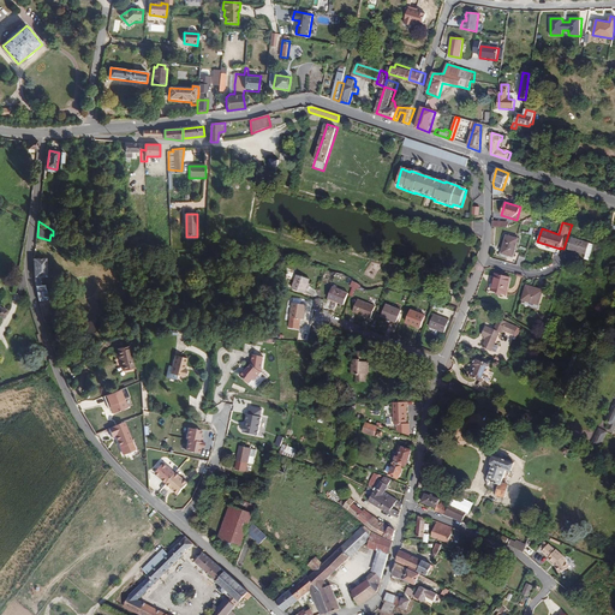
[(514,260),(519,240),(507,237),(502,256),(514,260)]
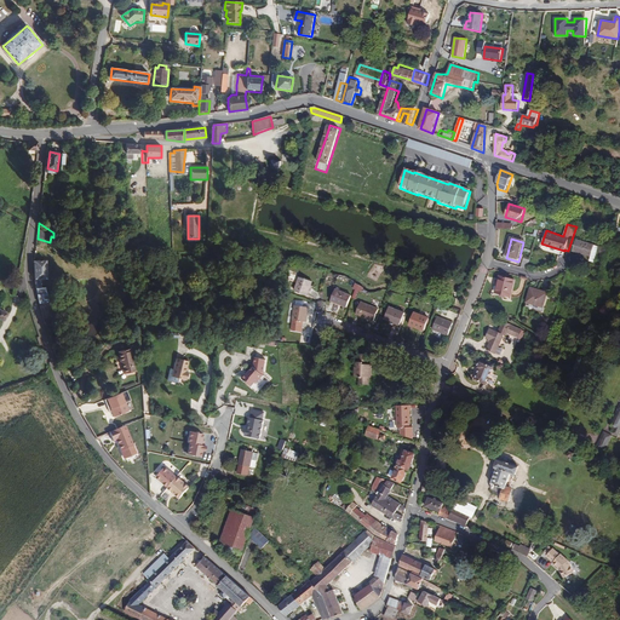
[(592,257),(596,246),(578,240),(574,251),(592,257)]
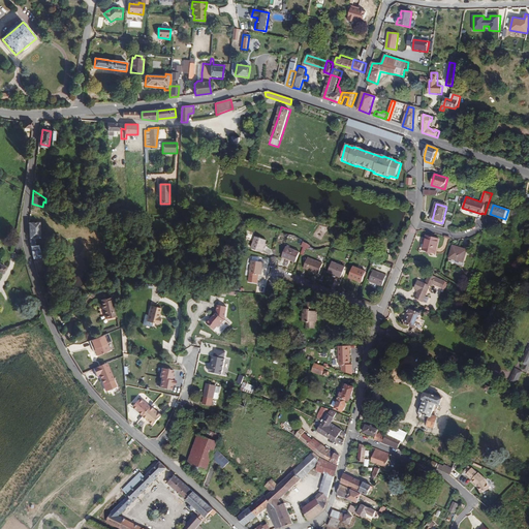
[(40,237),(39,221),(28,221),(28,226),(28,235),(29,242),(31,252),(34,262),(42,261),(38,244),(33,244),(32,237),(40,237)]
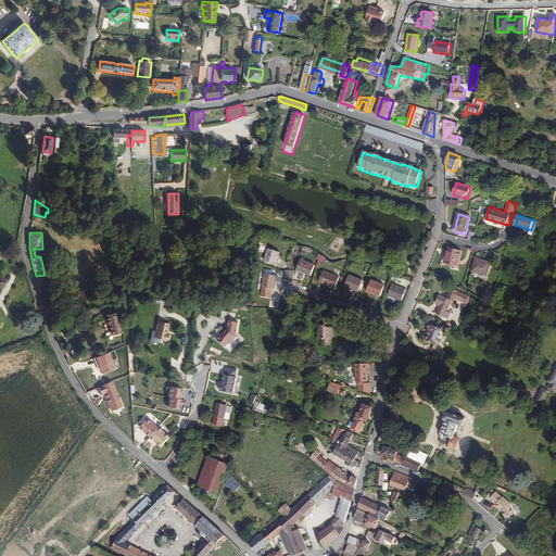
[(458,268),(463,252),(450,249),(449,255),(450,255),(447,265),(458,268)]
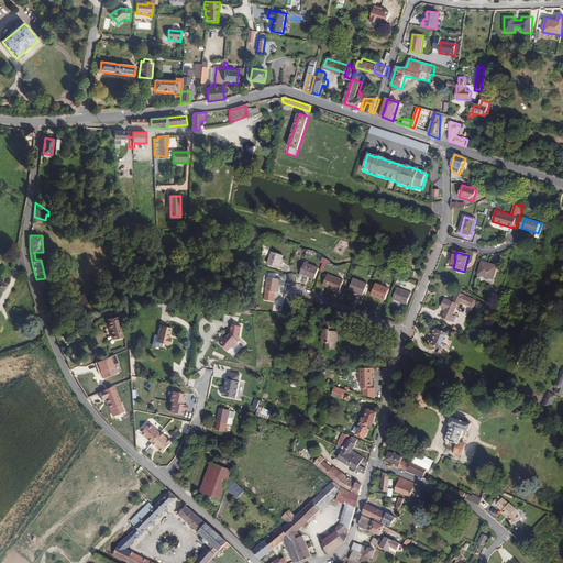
[(279,268),(283,256),(272,253),(268,266),(279,268)]
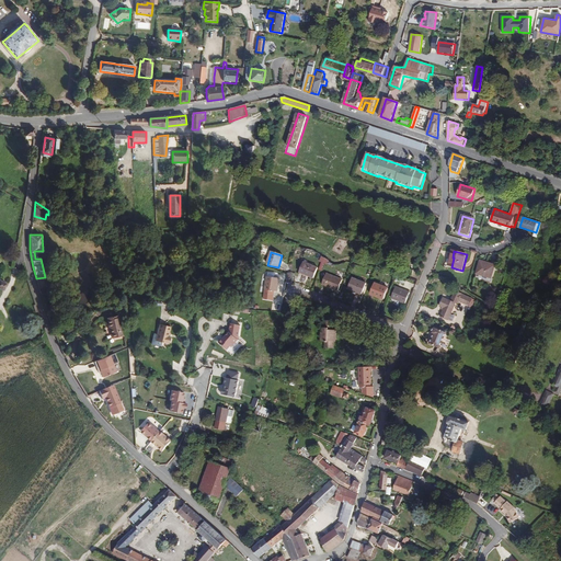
[(324,263),(328,264),(329,259),(322,256),(320,270),(322,270),(324,263)]
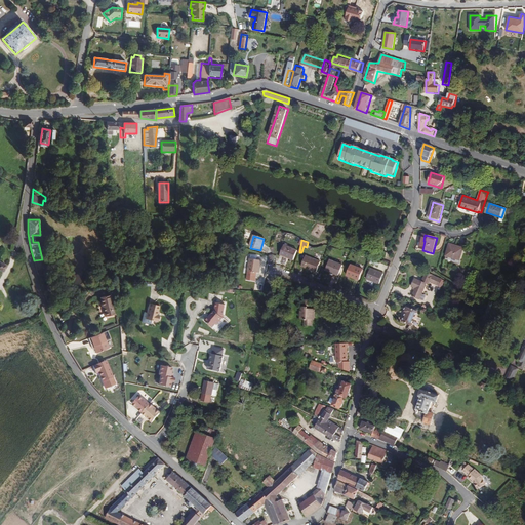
[(458,264),(463,249),(453,246),(454,245),(449,243),(444,259),(458,264)]
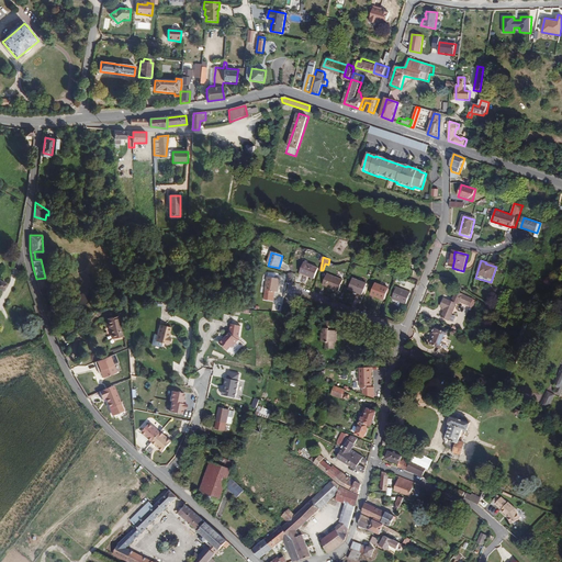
[(315,280),(319,270),(305,263),(301,274),(315,280)]
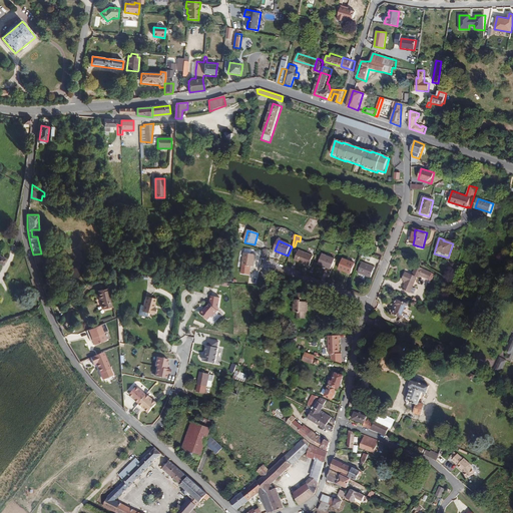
[(310,267),(314,258),(299,250),(295,261),(310,267)]
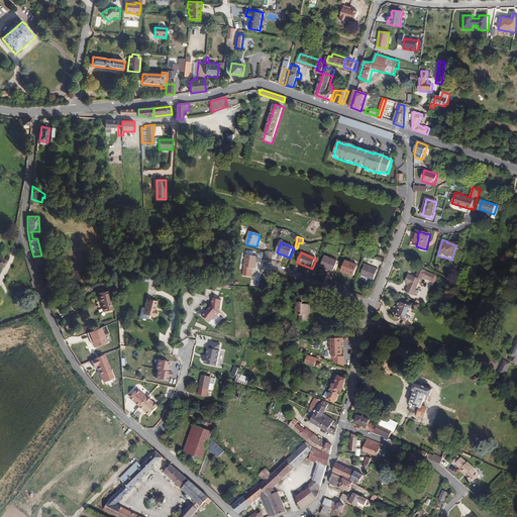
[(254,269),(255,255),(250,255),(245,254),(243,276),(250,277),(251,269),(254,269)]
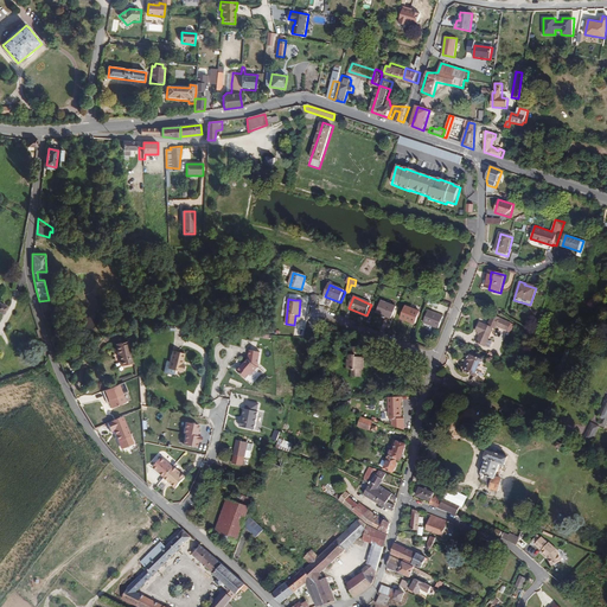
[(6,315),(11,307),(10,306),(11,302),(7,300),(5,304),(1,301),(0,302),(0,312),(2,314),(6,315)]
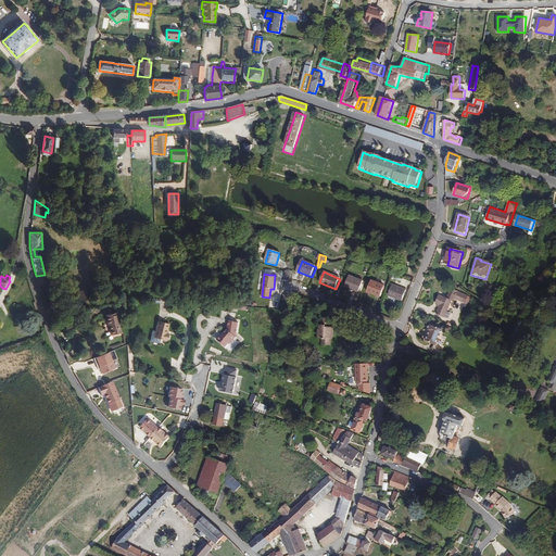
[(358,293),(363,282),(349,277),(344,287),(358,293)]
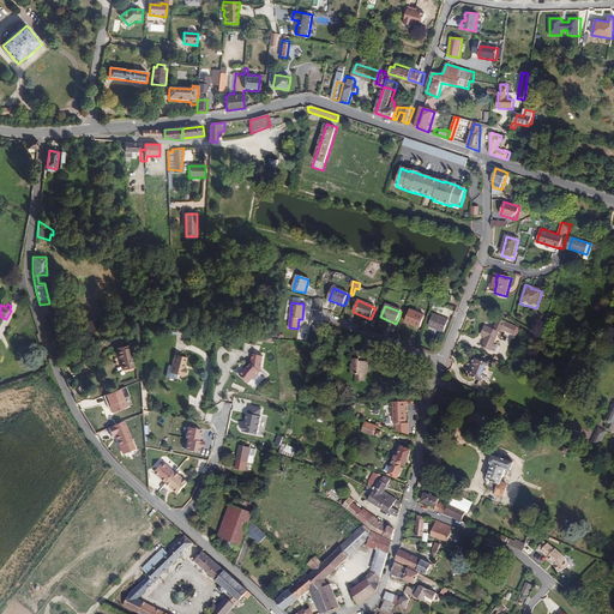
[(420,330),(426,317),(410,311),(405,323),(420,330)]
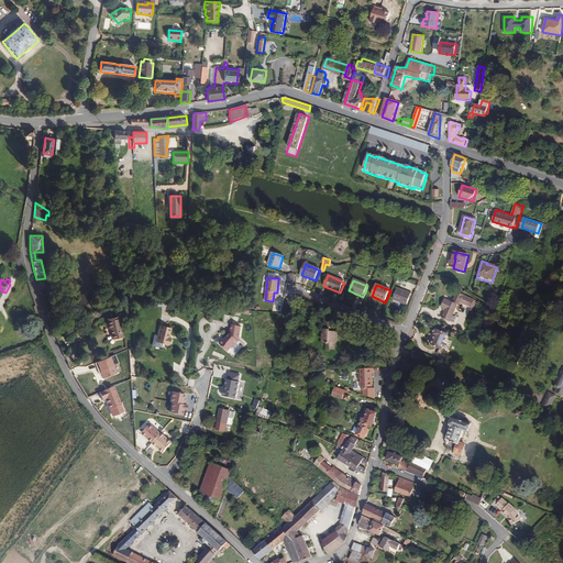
[(407,306),(411,296),(411,294),(398,288),(393,300),(407,306)]
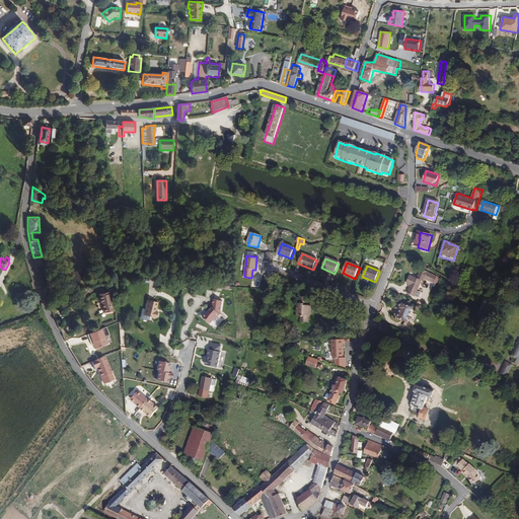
[(435,275),(427,272),(427,271),(421,268),(418,276),(423,277),(432,281),(435,275)]
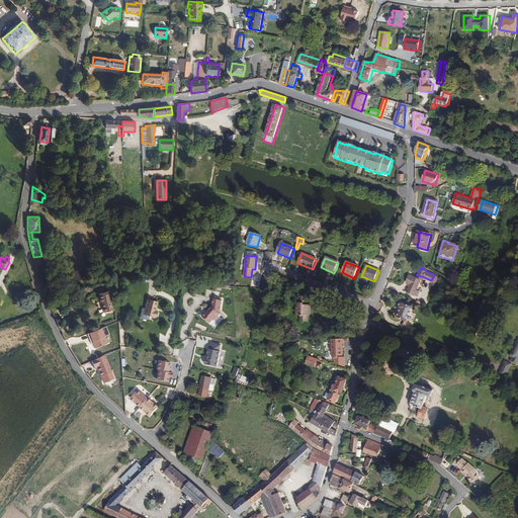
[(415,296),(421,279),(416,277),(413,276),(413,277),(409,276),(406,283),(410,284),(406,292),(415,296)]
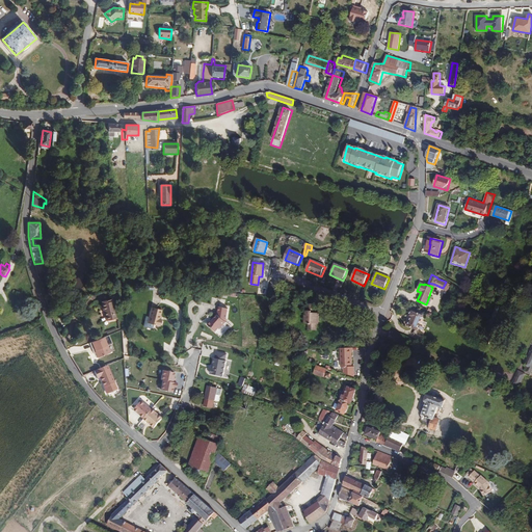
[(117,318),(111,299),(102,302),(105,311),(106,310),(107,315),(106,315),(108,321),(117,318)]
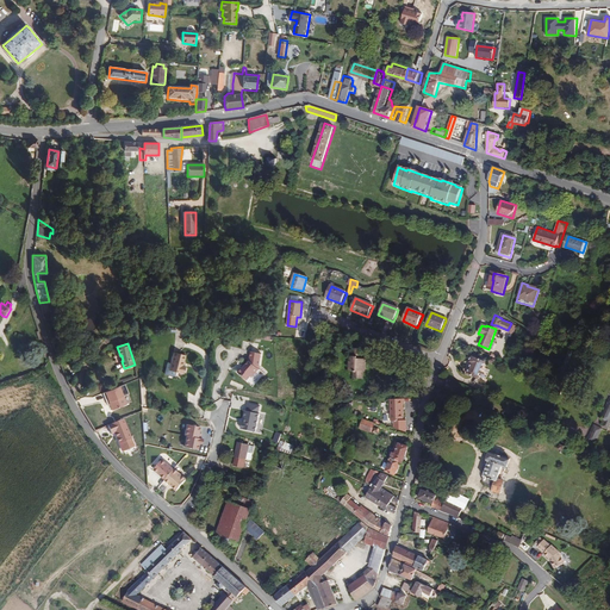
[(366,373),(366,360),(360,360),(360,356),(361,356),(361,350),(353,349),(353,355),(354,355),(354,358),(350,358),(349,373),(354,373),(354,380),(365,380),(365,373),(366,373)]
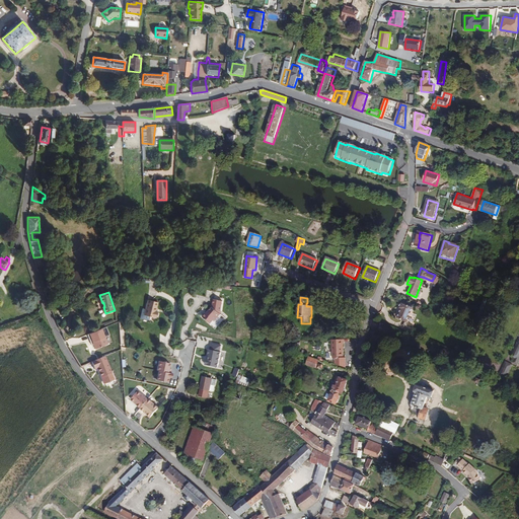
[(158,314),(158,312),(156,312),(158,303),(148,301),(146,309),(144,316),(149,317),(156,319),(157,318),(158,317),(159,315),(158,314)]
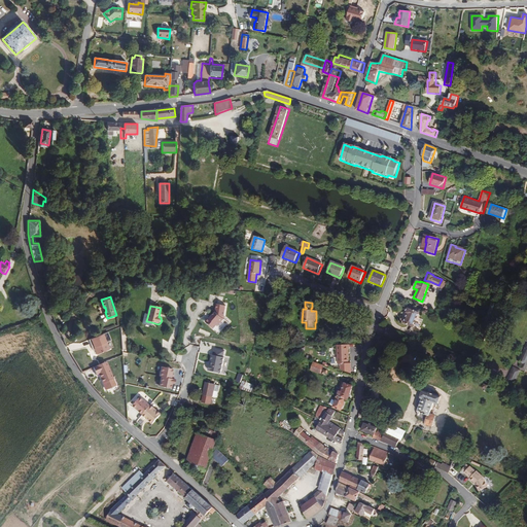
[(218,326),(223,320),(222,319),(223,316),(225,307),(217,306),(215,313),(211,317),(210,319),(209,318),(205,322),(213,329),(217,325),(218,326)]
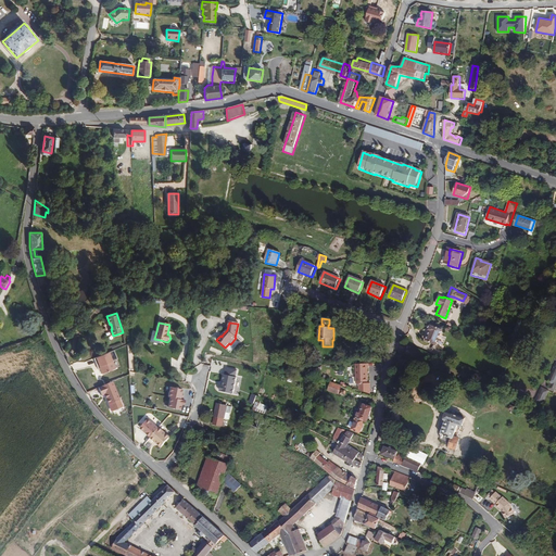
[(437,345),(443,330),(430,325),(428,331),(430,332),(426,341),(437,345)]
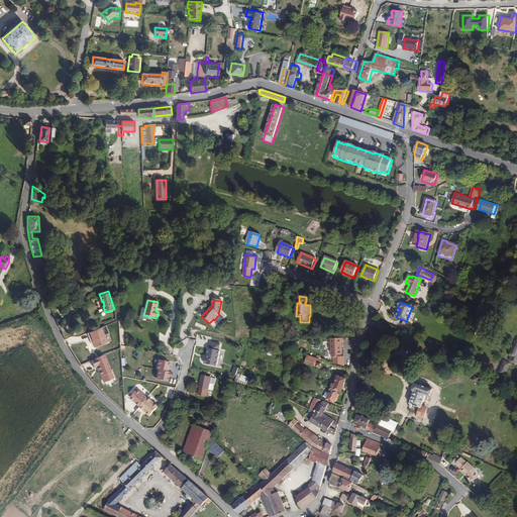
[(106,325),(89,331),(95,347),(112,341),(106,325)]
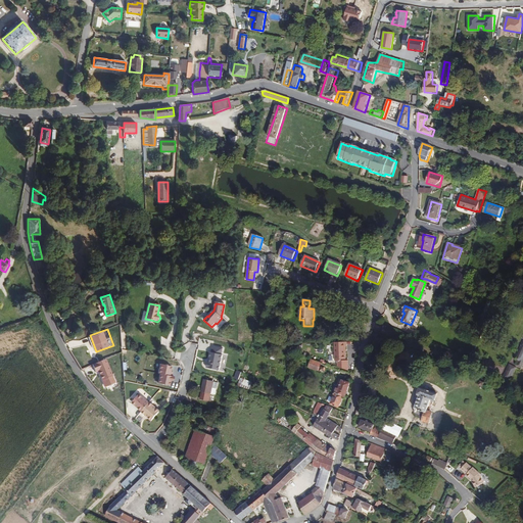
[(95,351),(90,339),(80,343),(85,355),(95,351)]
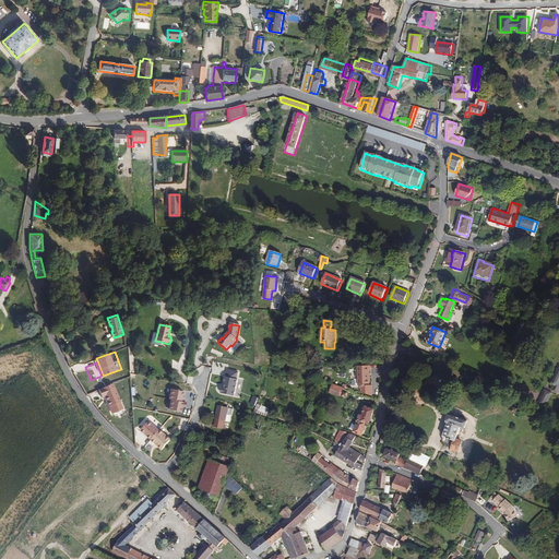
[(370,387),(369,371),(371,371),(370,366),(357,367),(358,388),(370,387)]
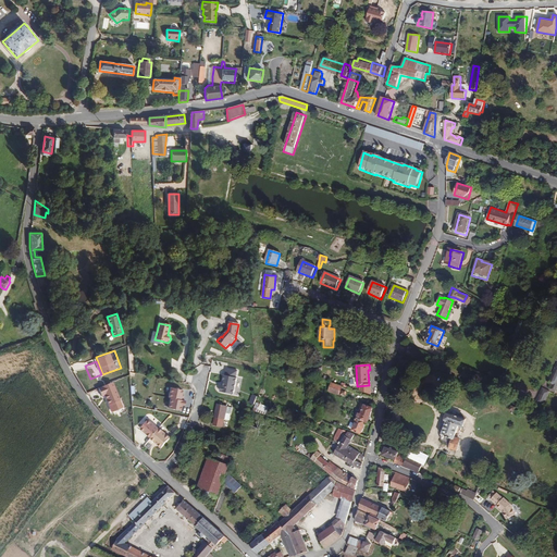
[(238,371),(226,369),(222,394),(234,396),(238,371)]
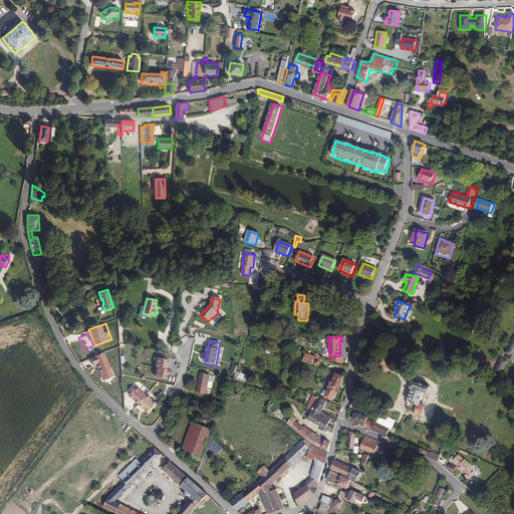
[(104,353),(91,359),(94,366),(97,365),(103,381),(113,376),(104,353)]
